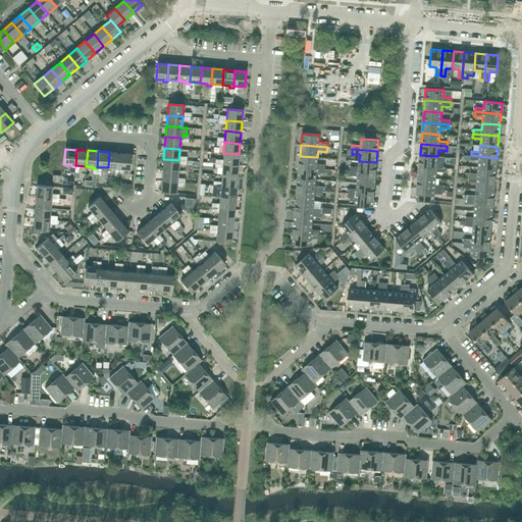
[(119,168),(120,153),(109,152),(108,167),(119,168)]
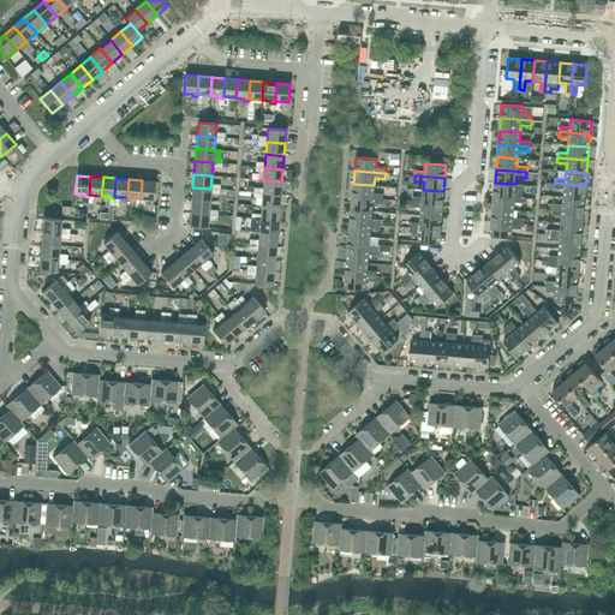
[(154,199),(155,181),(142,180),(141,198),(154,199)]
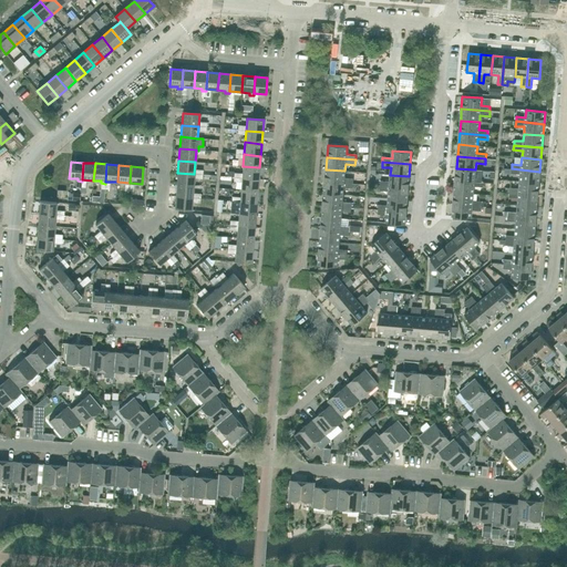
[(258,179),(259,167),(243,166),(241,178),(258,179)]
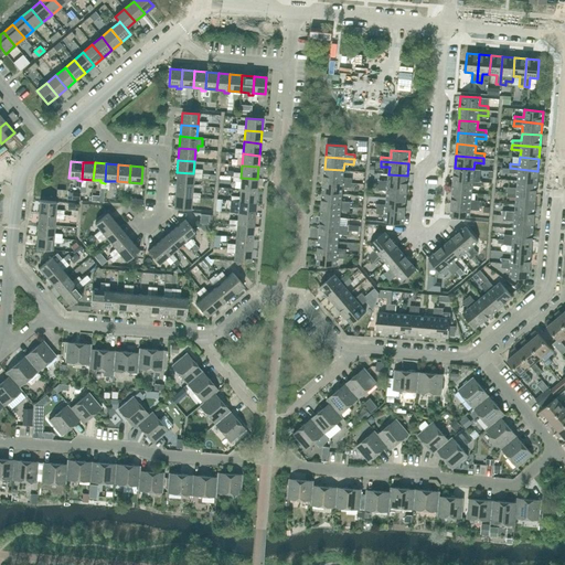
[(455,168),(454,180),(481,182),(482,178),(480,177),(480,170),(476,170),(473,169),(455,168)]
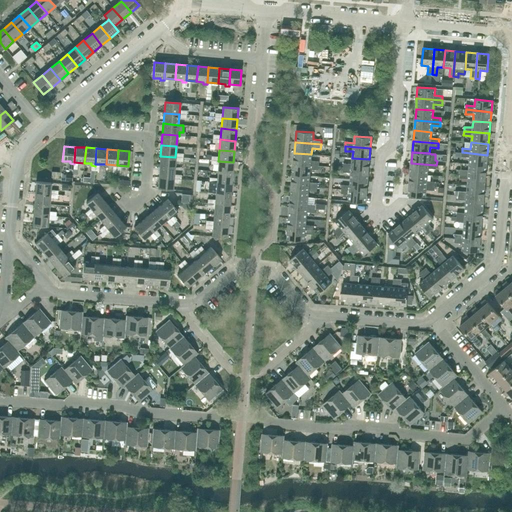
[(486,165),(487,155),(462,152),(461,157),(470,157),(469,164),(486,165)]
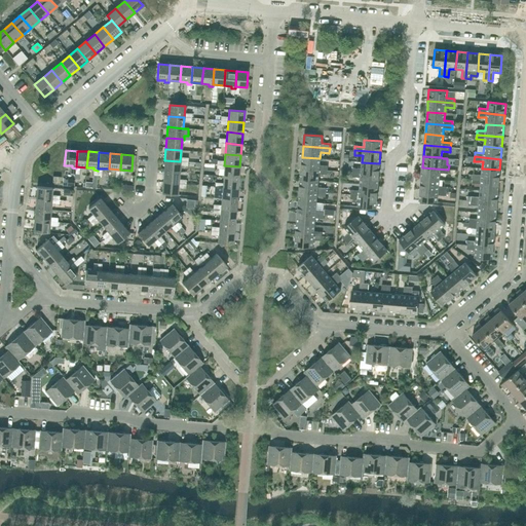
[(320,165),(320,158),(302,157),(301,168),(328,171),(328,165),(320,165)]
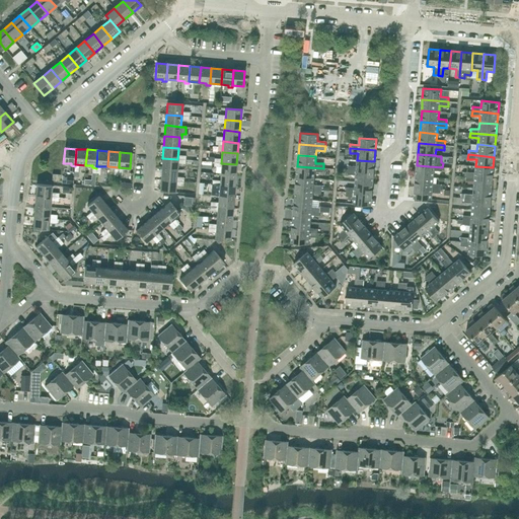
[(176,170),(177,159),(162,158),(161,168),(176,170)]
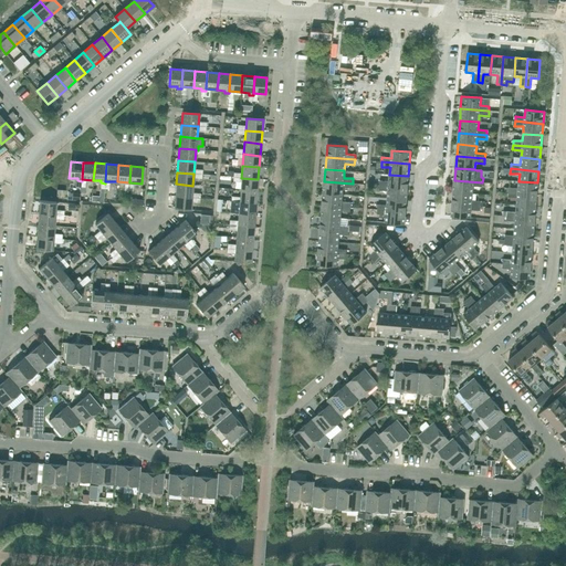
[(407,188),(408,176),(389,175),(389,181),(379,180),(379,186),(407,188)]
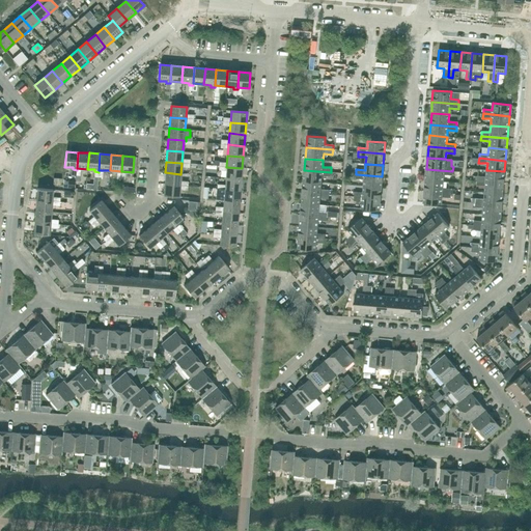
[(241,179),(242,168),(226,167),(225,177),(241,179)]
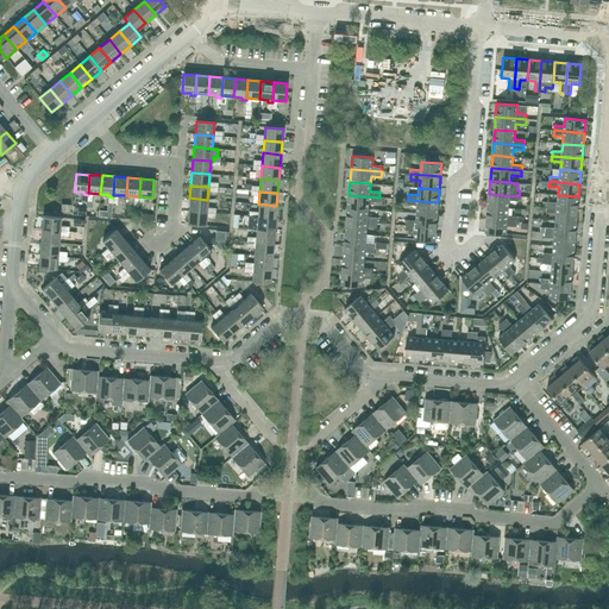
[(519,201),(519,196),(489,194),(488,206),(508,208),(509,200),(519,201)]
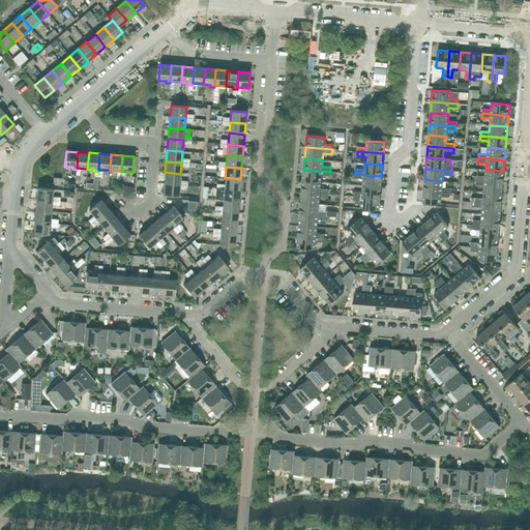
[(329,176),(330,172),(303,170),(303,180),(321,182),(321,175),(329,176)]
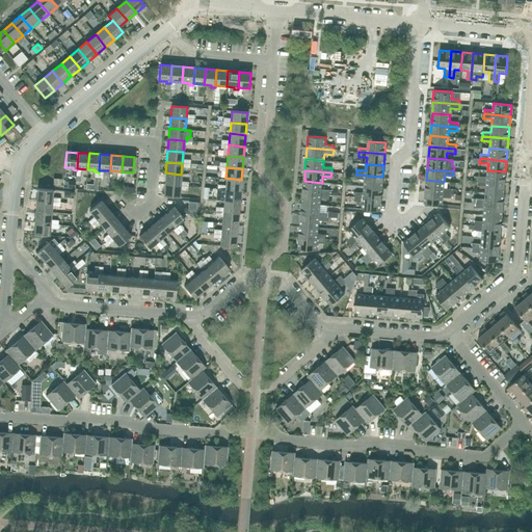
[(504,183),(505,171),(487,170),(487,177),(478,177),(478,181),(504,183)]
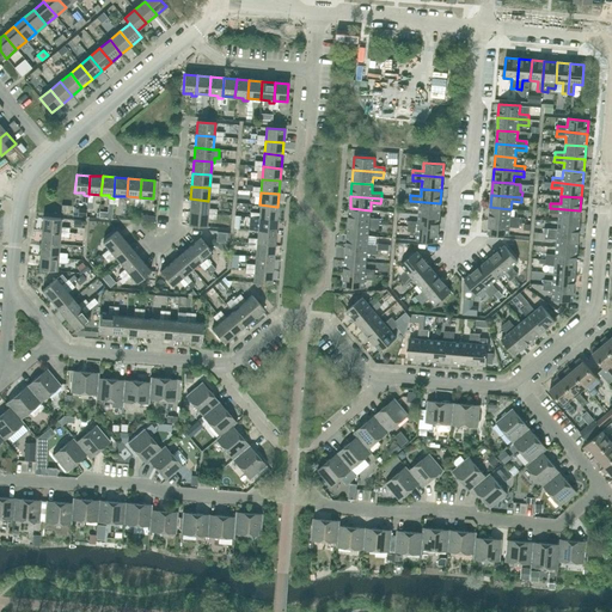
[(207,214),(208,201),(190,199),(189,212),(207,214)]
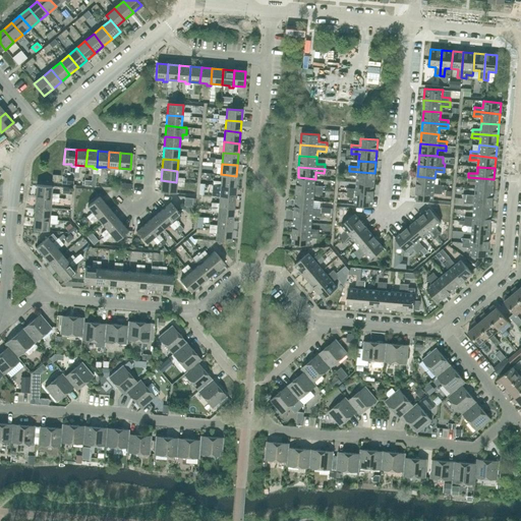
[(373,184),(374,173),(349,171),(349,175),(357,176),(356,182),(373,184)]
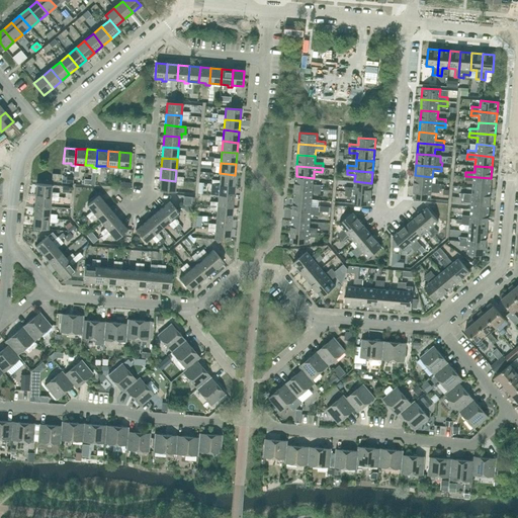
[(234,186),(235,175),(220,173),(219,184),(234,186)]
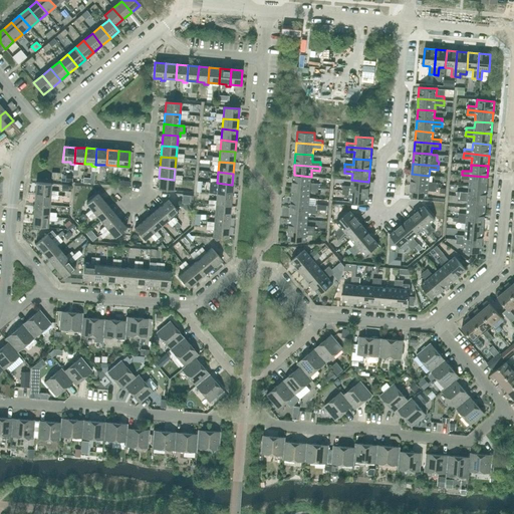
[(429,182),(429,176),(412,174),(411,185),(436,187),(437,183),(429,182)]
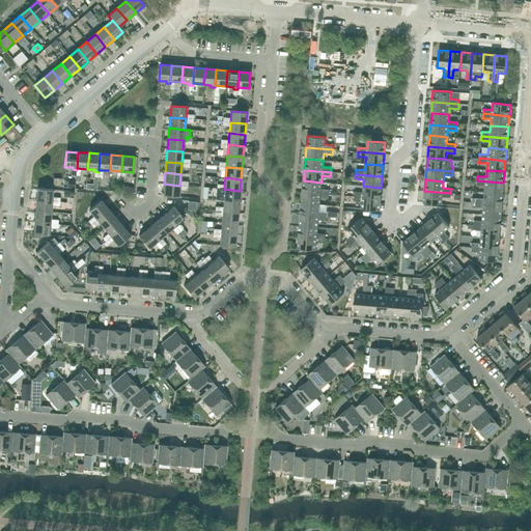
[(320,189),(322,183),(304,180),(303,192),(329,194),(329,190),(320,189)]
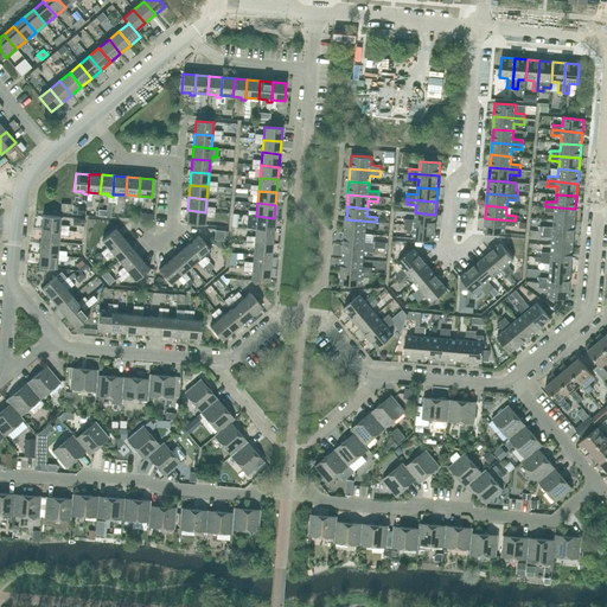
[(575,222),(575,209),(545,206),(545,211),(555,212),(554,219),(575,222)]
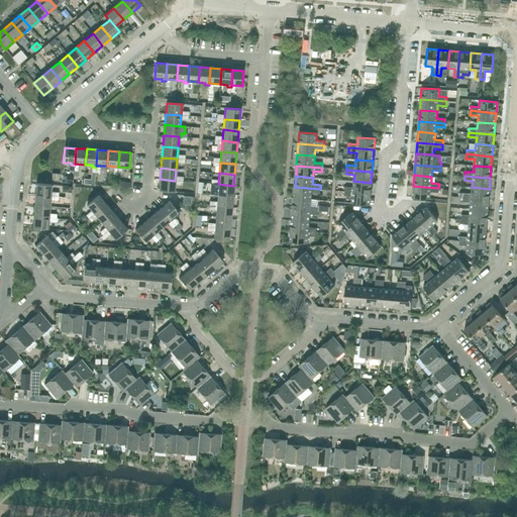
[(175,192),(175,181),(160,179),(159,190),(175,192)]
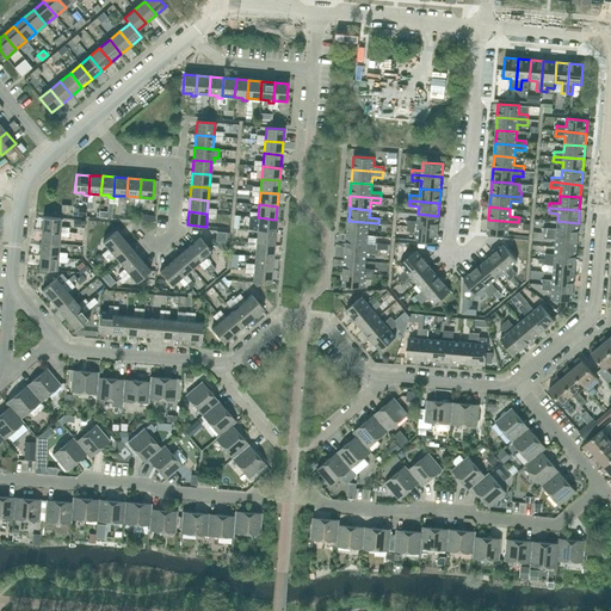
[(438,228),(438,216),(418,214),(418,222),(408,221),(407,226),(438,228)]
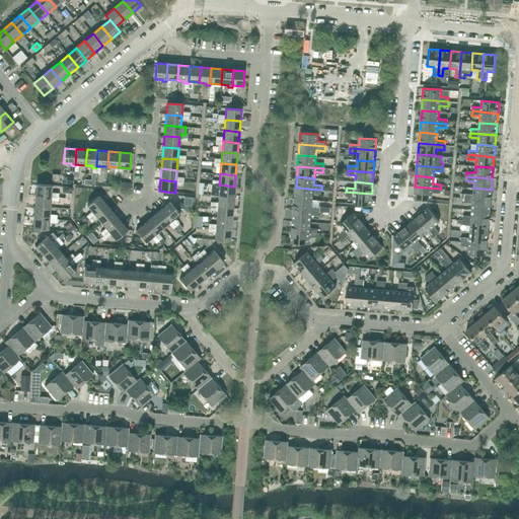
[(51,197),(52,186),(36,184),(35,196),(51,197)]
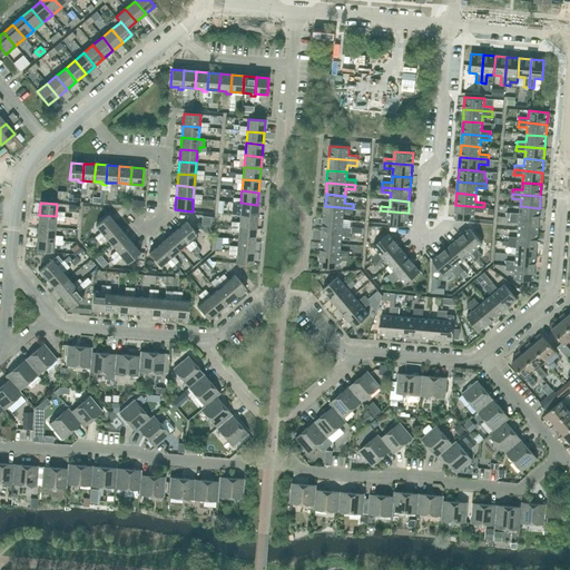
[(257,216),(257,205),(241,203),(239,215),(257,216)]
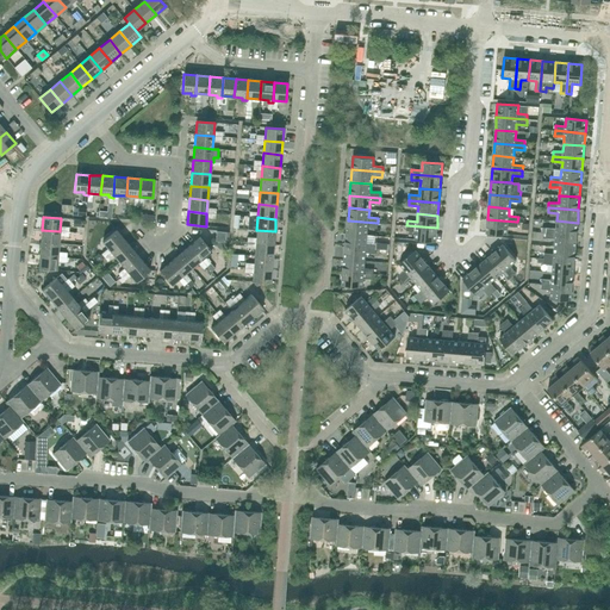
[(522,223),(517,222),(487,219),(486,232),(506,235),(508,226),(517,228),(522,229),(522,223)]
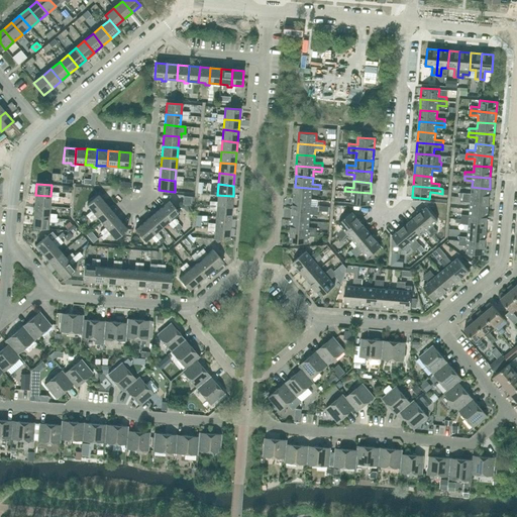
[(320,194),(320,189),(295,187),(294,198),(311,199),(311,193),(320,194)]
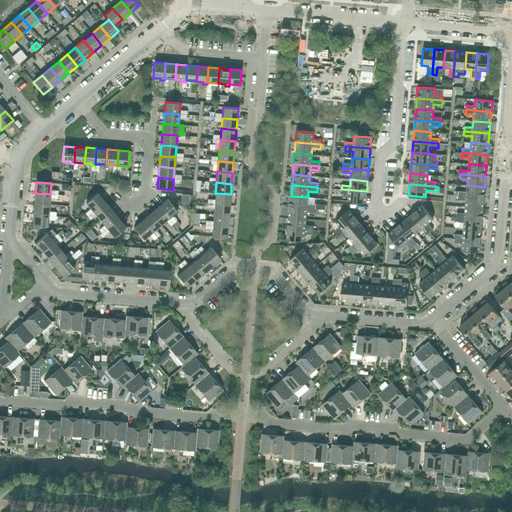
[(484,198),(485,187),(467,185),(467,192),(459,191),(458,196),(484,198)]
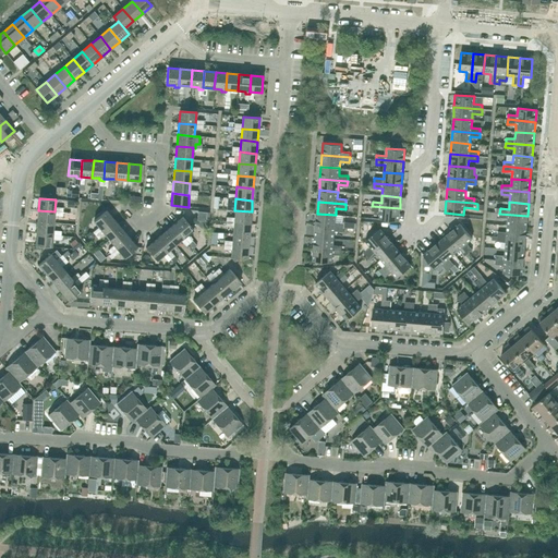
[(399,221),(400,208),(372,206),(372,211),(380,211),(379,219),(399,221)]
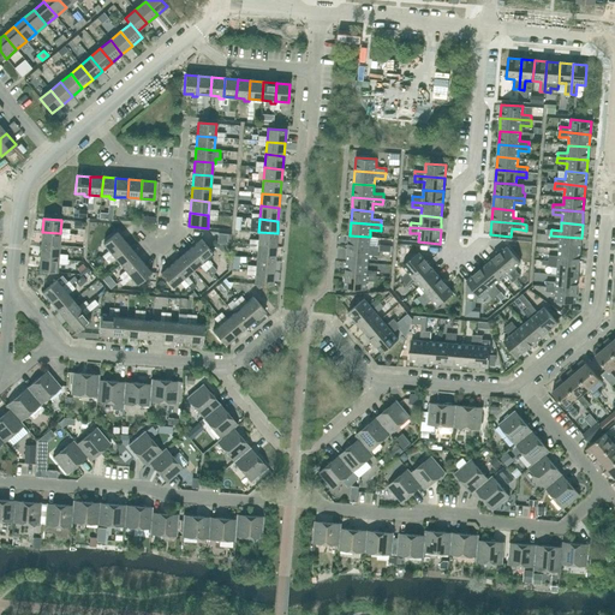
[(59,246),(60,233),(42,232),(41,244),(59,246)]
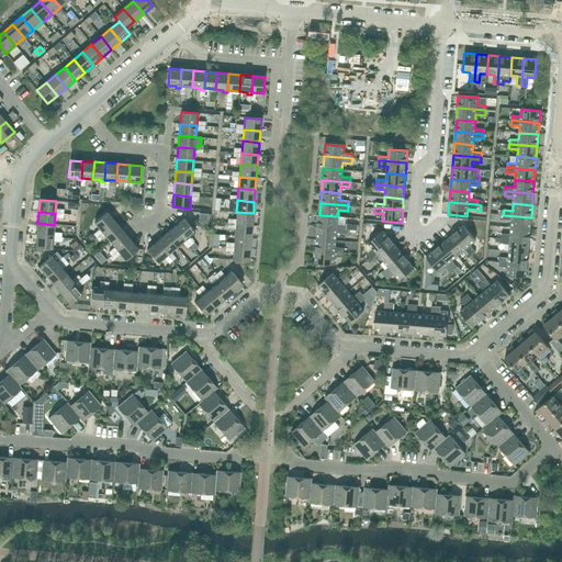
[(102,232),(115,222),(108,212),(94,223),(102,232)]
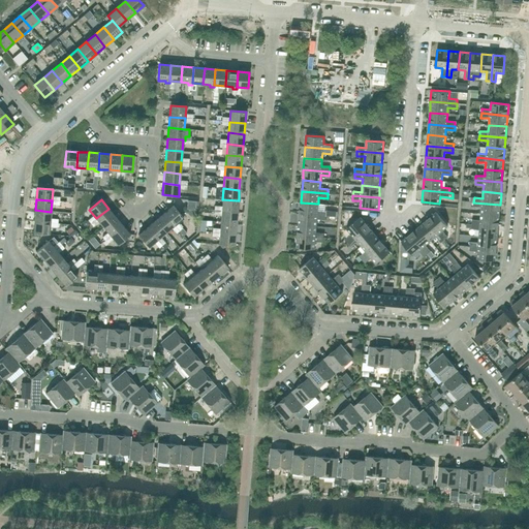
[(238,212),(239,200),(222,199),(221,211),(238,212)]
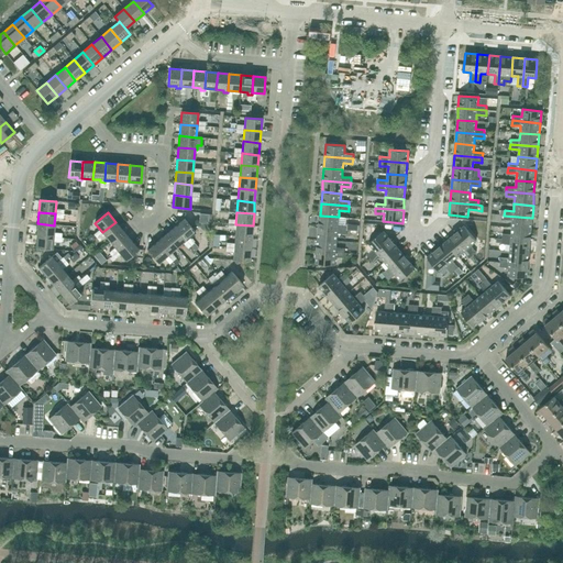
[(199,222),(208,223),(208,214),(200,213),(199,222)]
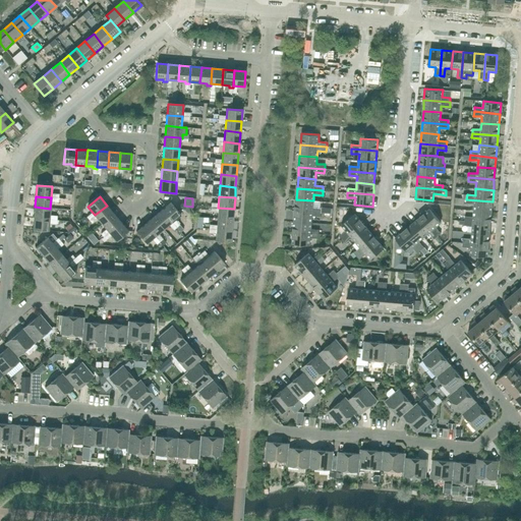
[(312,208),(313,200),(296,199),(295,211),(321,213),(321,209),(312,208)]
